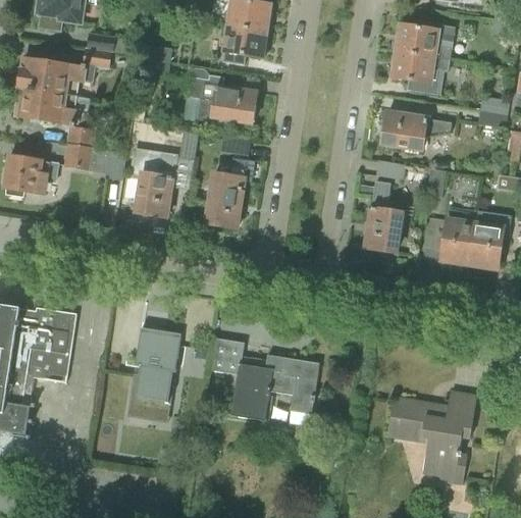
[(38,0),(37,8),(40,8),(39,11),(41,11),(39,27),(61,31),(63,18),(81,21),(84,1),(100,4),(101,0),(38,0)]
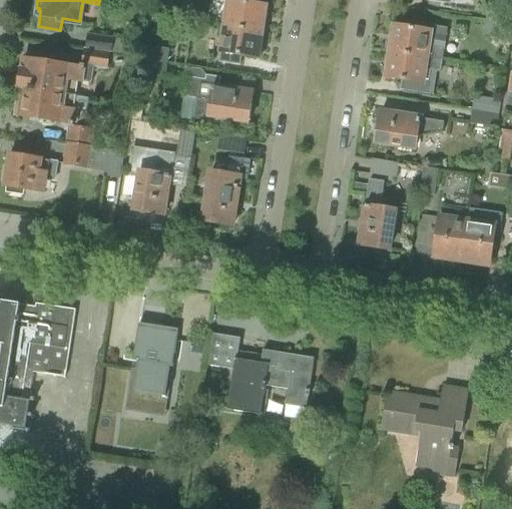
[(221,10),(220,21),(263,28),(267,2),(253,0),(227,0),(226,10),(221,10)]
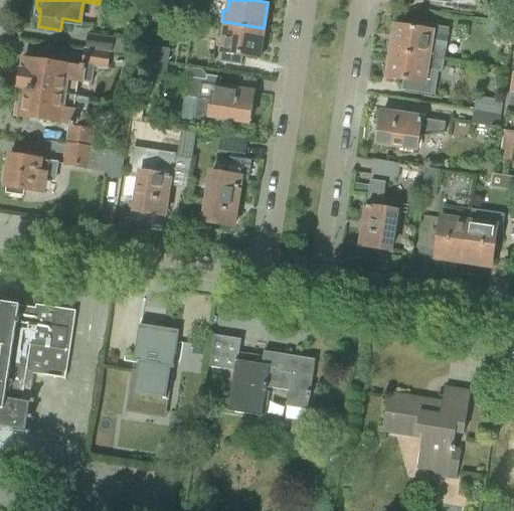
[(513,23),(488,19),(486,32),(512,36),(513,30),(513,23)]
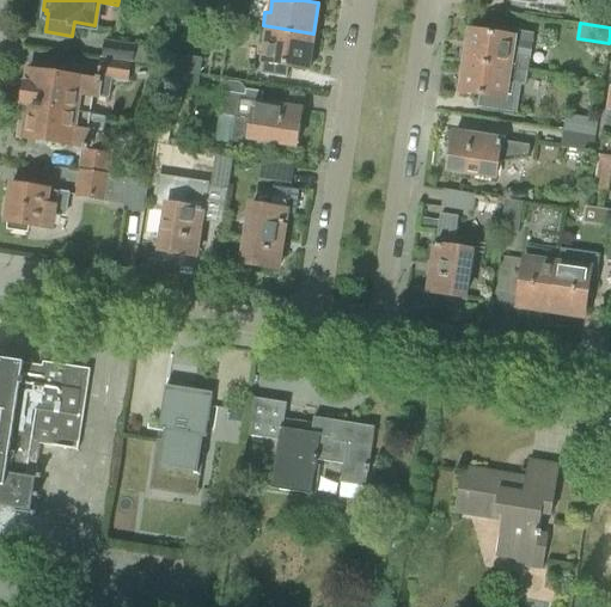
[(313,34),(263,25),(261,40),(266,41),(261,69),(287,74),(288,62),(309,65),(313,34)]
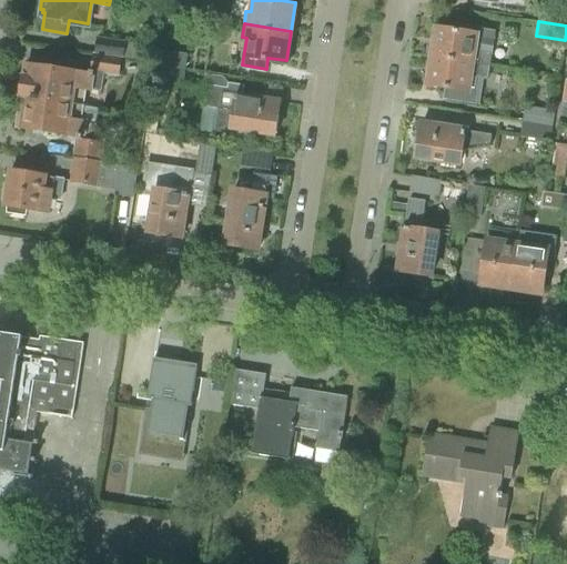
[(432,50),(432,53),(490,62),(496,28),(478,24),(477,30),(458,28),(436,24),(432,50)]
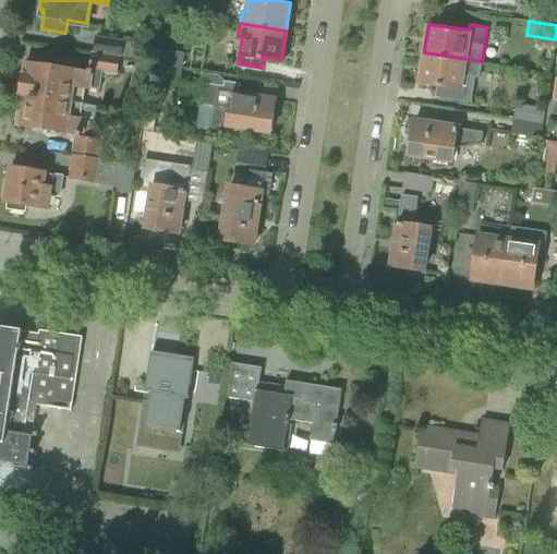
[(95,34),(93,50),(119,53),(121,53),(124,38),(95,34)]
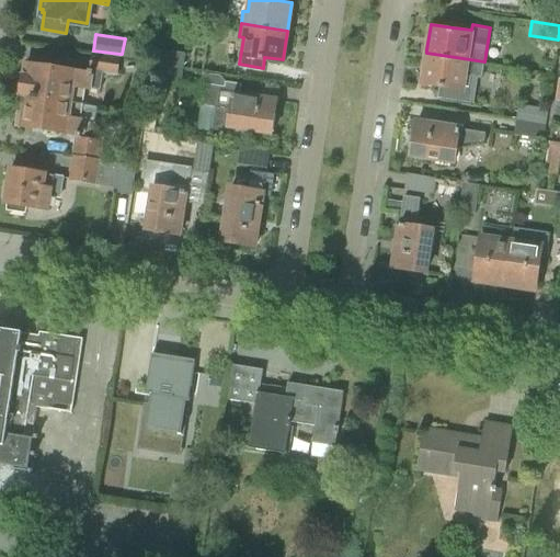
[(166,47),(163,61),(183,65),(185,50),(166,47)]
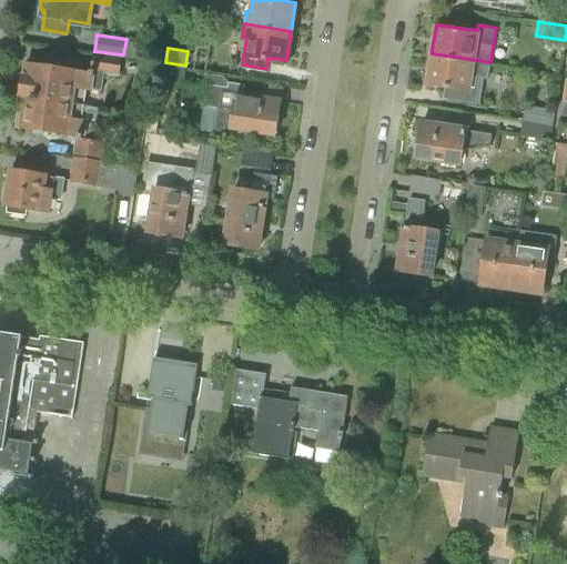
[(27,62),(22,93),(83,103),(87,86),(101,88),(103,76),(118,78),(121,54),(94,51),(92,69),(91,69),(90,72),(27,62)]
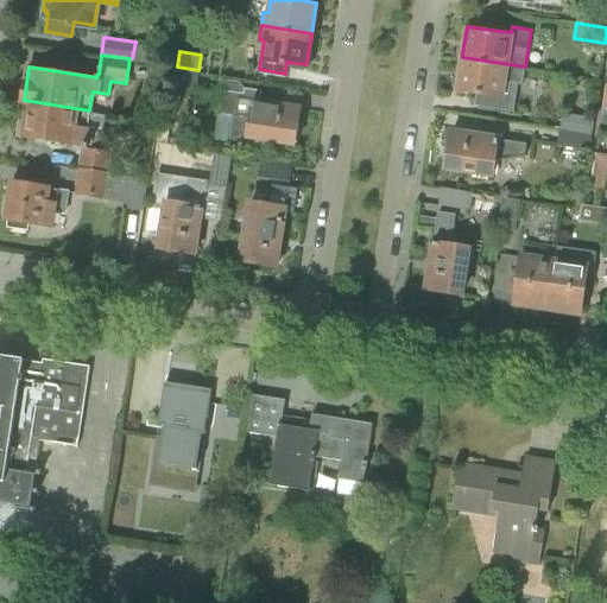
[(462,57),(457,88),(476,91),(474,103),(507,108),(510,96),(503,95),(505,78),(518,81),(523,82),(525,67),(462,57)]
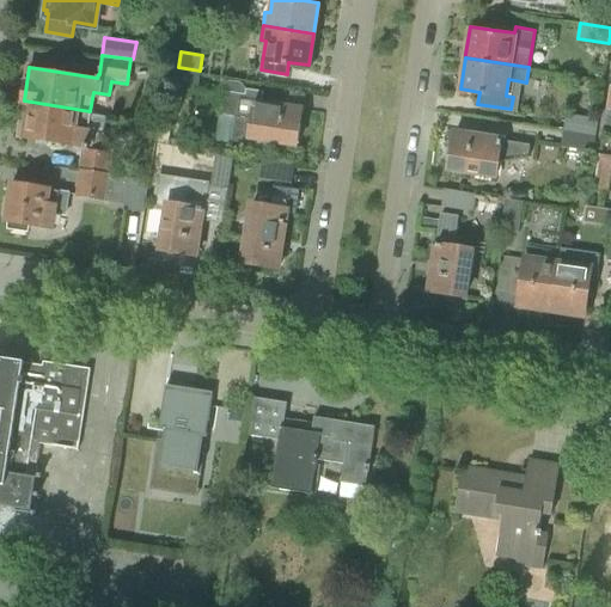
[(178,67),(176,85),(197,89),(200,71),(178,67)]
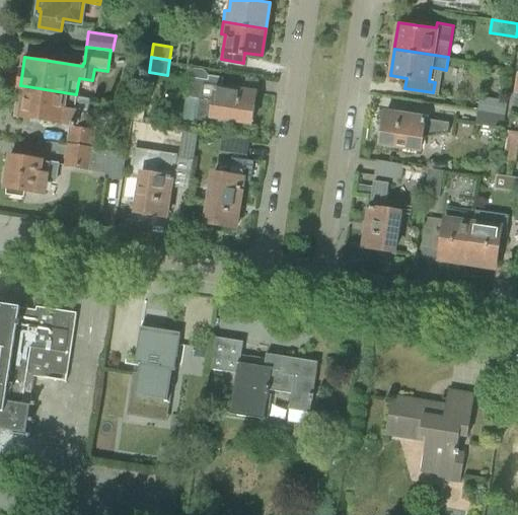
[(199,96),(196,116),(212,118),(212,114),(251,120),(256,90),(223,85),(224,75),(210,72),(209,77),(192,74),(189,94),(199,96)]
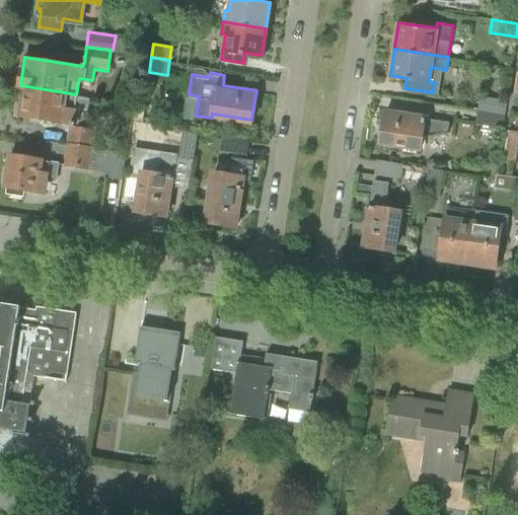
[(72,122),(69,142),(93,145),(96,124),(86,123),(90,96),(76,94),(20,85),(16,114),(72,122)]
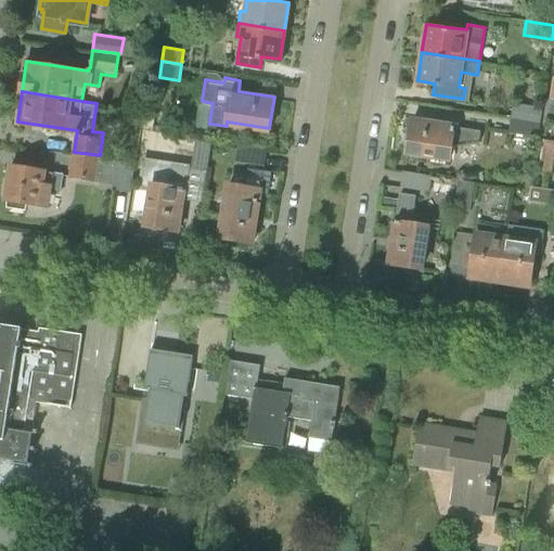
[(515,103),(513,117),(541,122),(543,107),(515,103)]
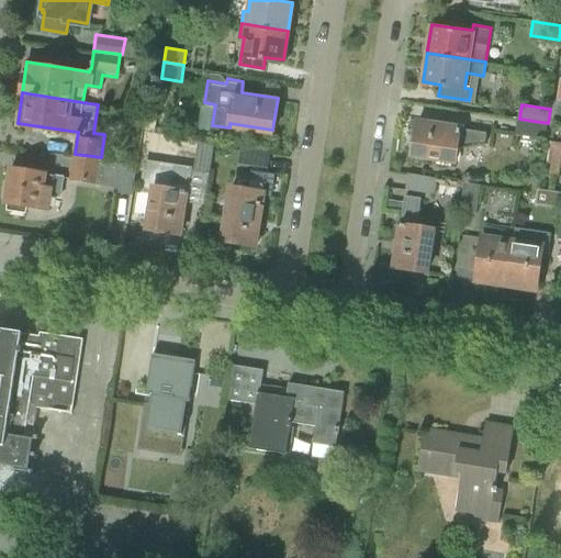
[(548,123),(519,119),(517,132),(546,136),(548,123)]
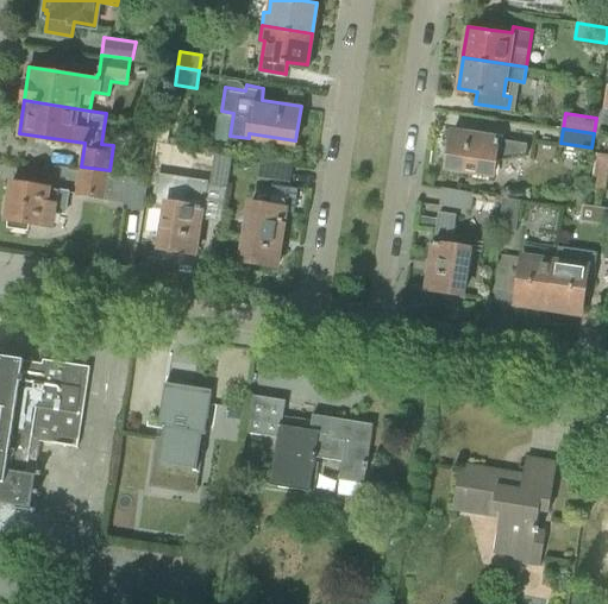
[(452,130),(446,164),(470,168),(494,171),(496,159),(526,156),(527,140),(512,138),(475,133),(452,130)]
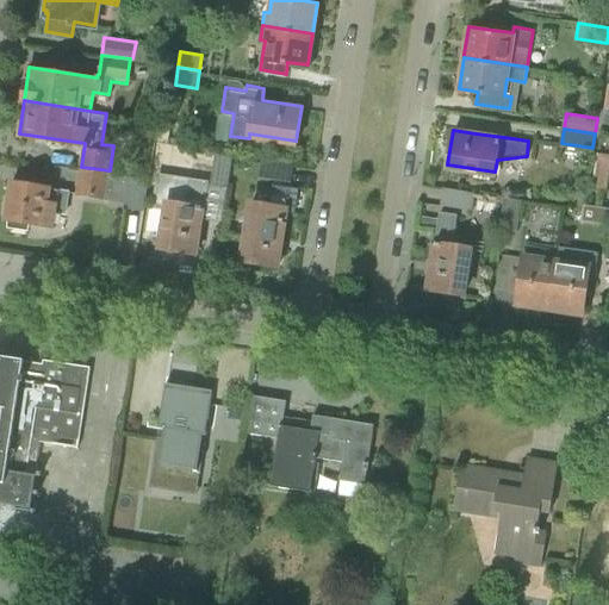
[(608,151),(597,150),(594,170),(608,173),(608,151)]
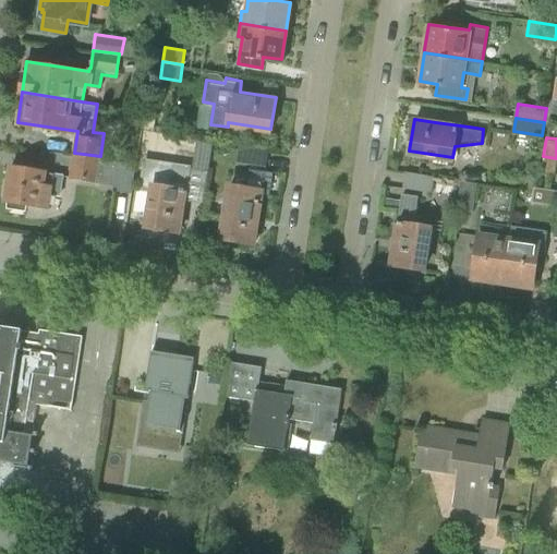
[(197,139),(193,165),(209,167),(214,141),(197,139)]
